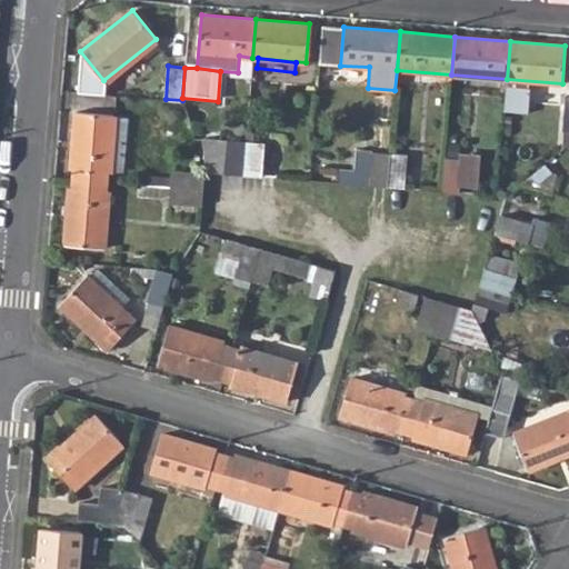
[(73,188),(83,188),(85,182),(96,185),(97,170),(106,171),(110,171),(116,115),(76,111),(71,167),(76,168),(73,188)]
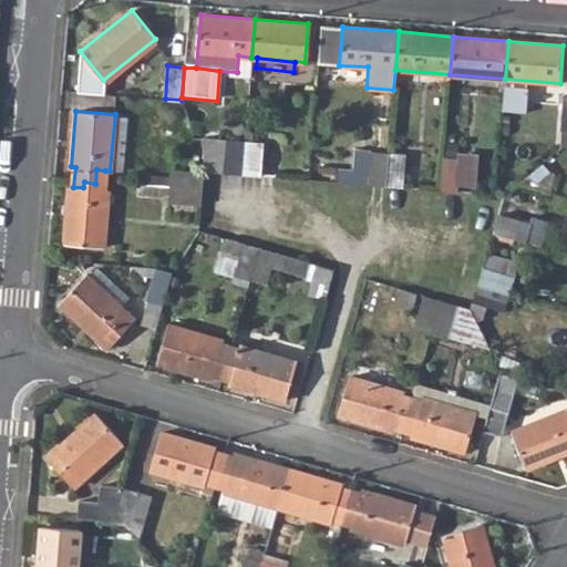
[(225,173),(241,174),(245,140),(227,138),(225,173)]
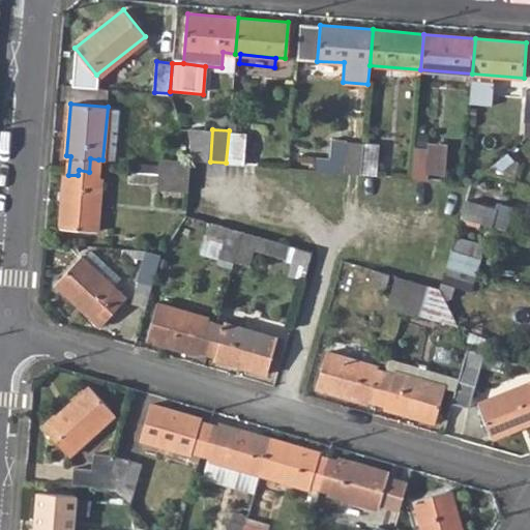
[(226,163),(242,165),(245,133),(229,130),(226,163)]
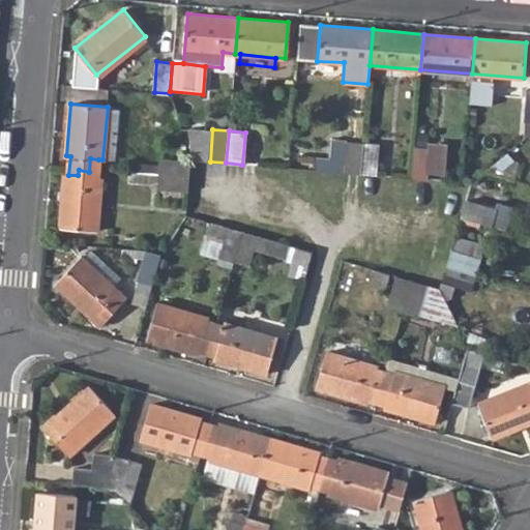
[(360,174),(363,142),(348,142),(346,159),(315,159),(314,171),(360,174)]
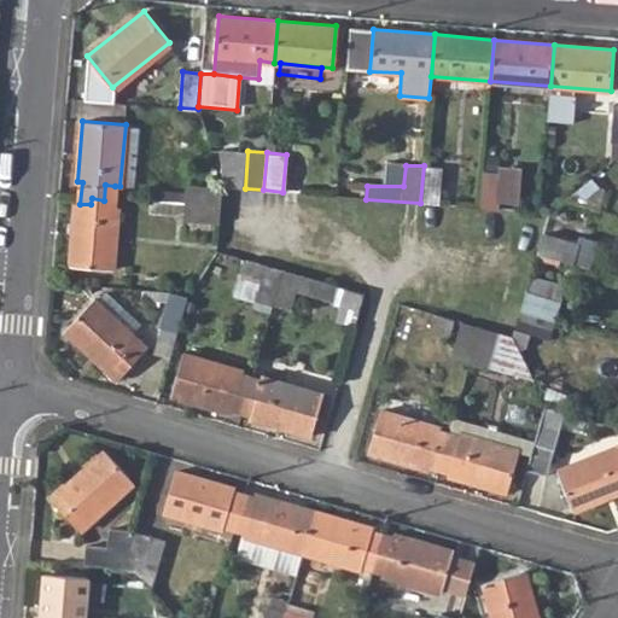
[(420,203),(438,205),(441,168),(424,165),(420,203)]
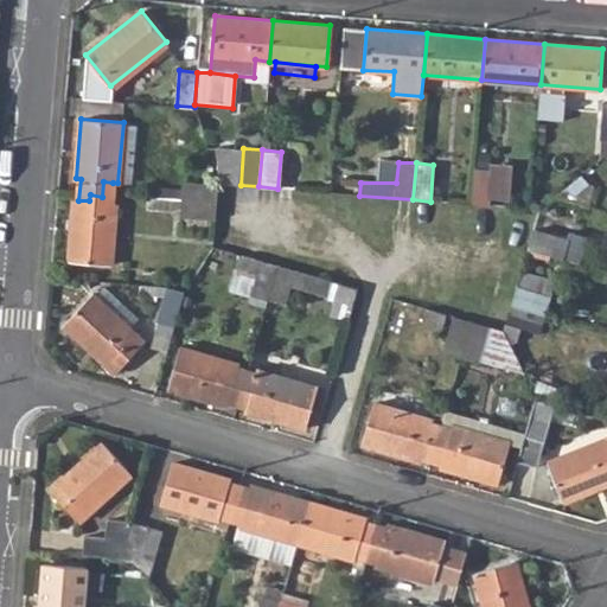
[(472,205),(490,206),(493,170),(475,168),(472,205)]
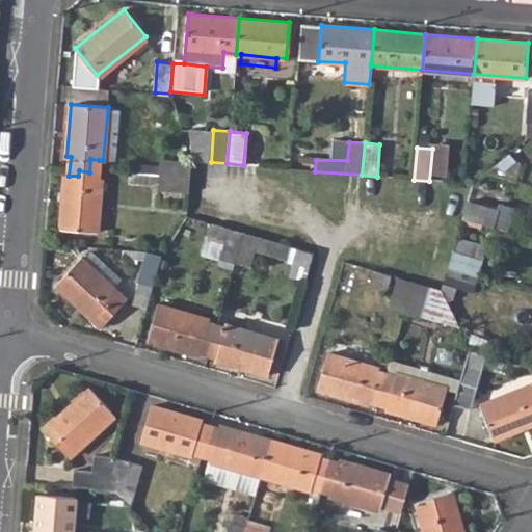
[(159,174),(191,177),(192,161),(161,158),(160,167),(152,167),(152,164),(132,163),(131,171),(152,173),(159,174)]
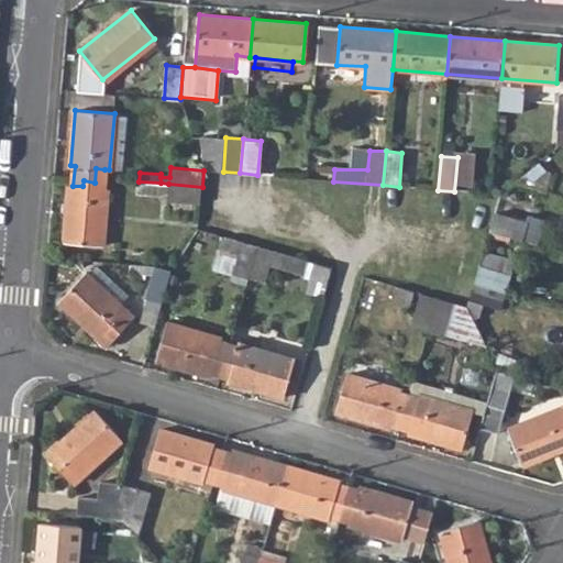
[(64,241),(102,245),(108,189),(103,188),(105,169),(96,168),(95,183),(84,180),(83,186),(73,186),(68,185),(64,241)]
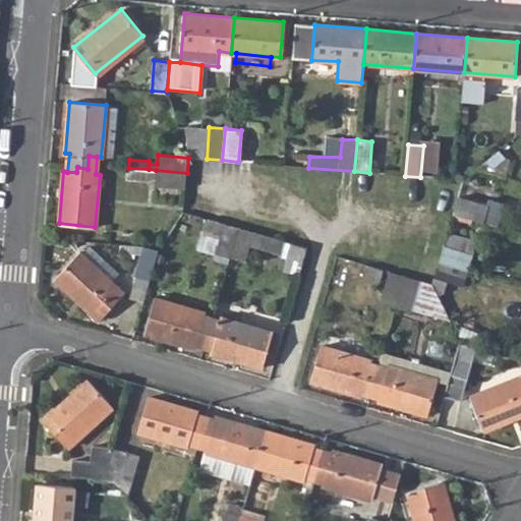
[(148,178),(149,169),(128,168),(128,176),(148,178)]
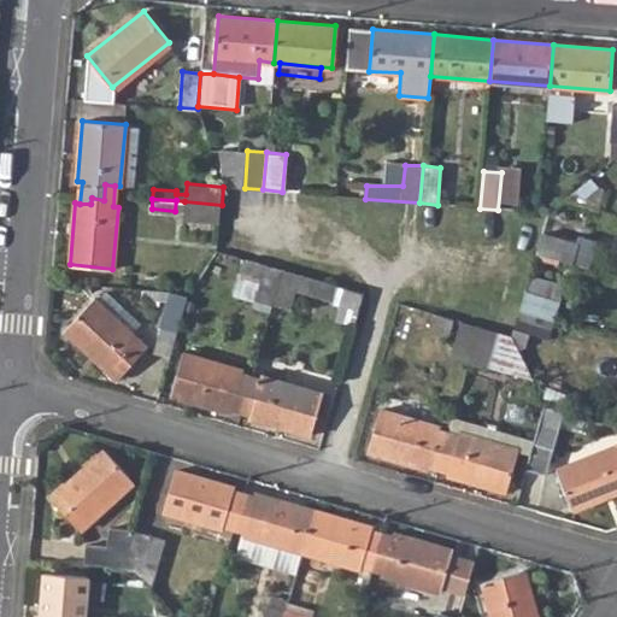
[(222,205),(184,201),(184,219),(219,223),(222,205)]
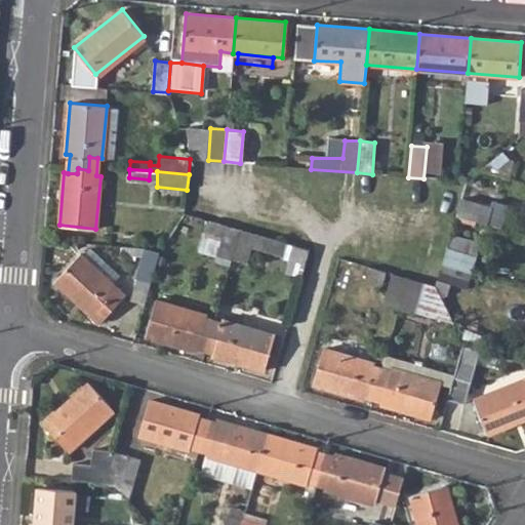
[(457,215),(486,224),(491,207),(462,199),(457,215)]
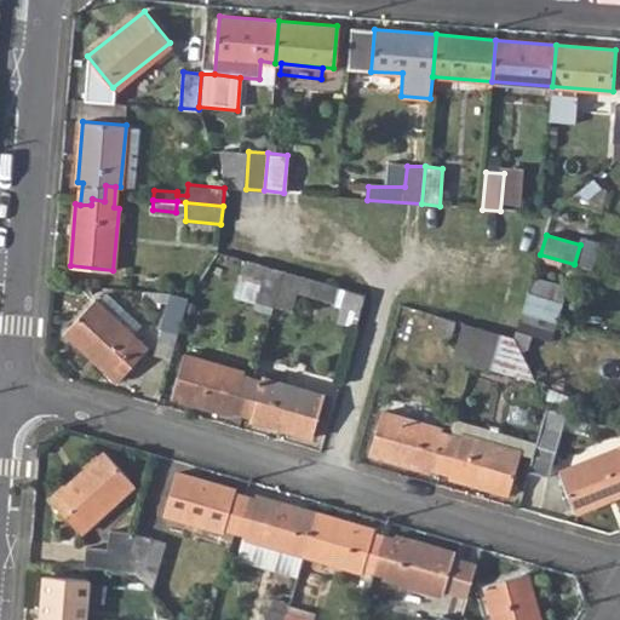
[(256,300),(273,305),(283,271),(248,260),(242,275),(262,281),(256,300)]
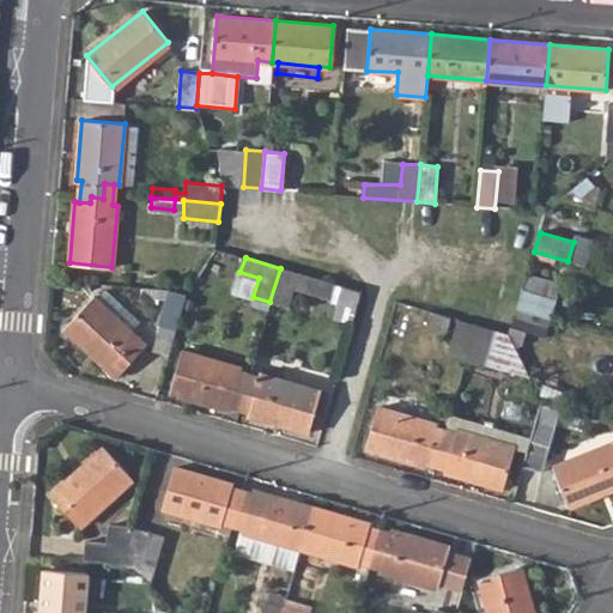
[(269,302),(287,307),(293,287),(328,298),(333,284),(280,268),(269,302)]
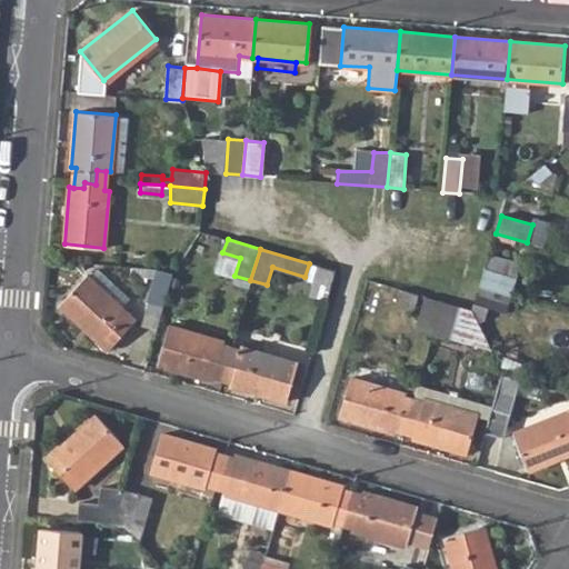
[(336,271),(309,263),(305,277),(301,293),(327,300),(336,271)]
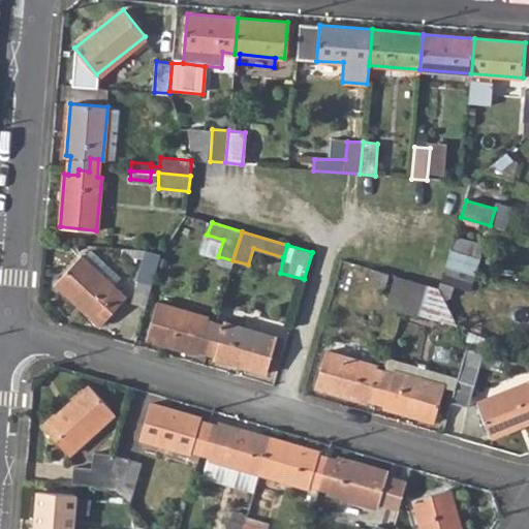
[(135,278),(151,283),(160,254),(145,249),(135,278)]
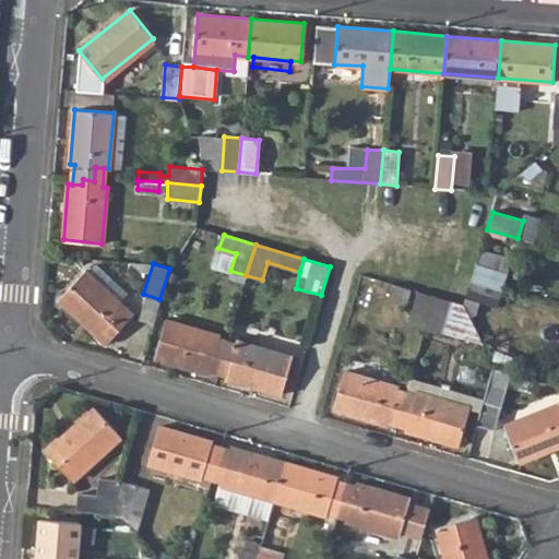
[(471,283),(502,292),(508,273),(476,264),(471,283)]
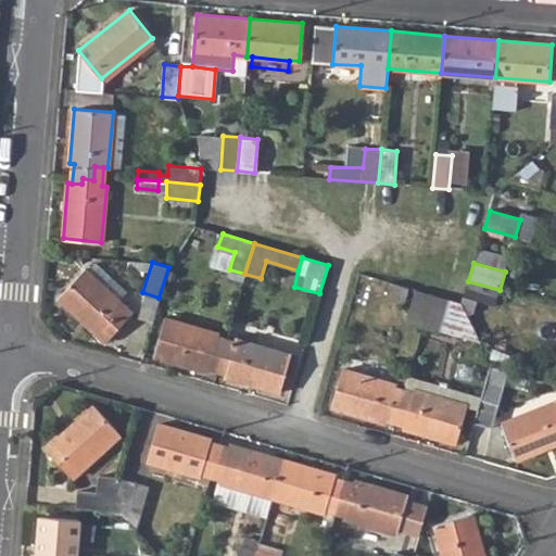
[(59,297),(105,341),(133,314),(85,269),(59,297)]
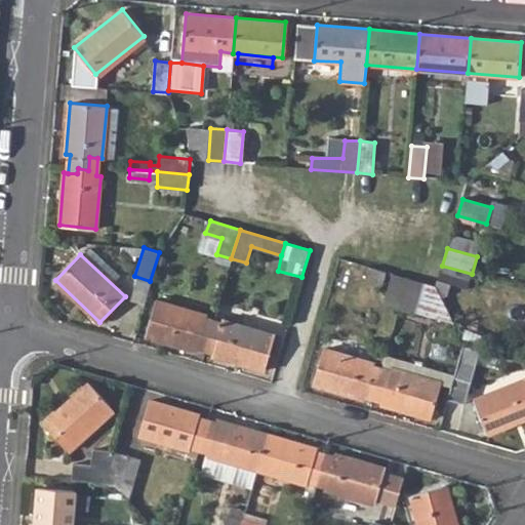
[(231,258),(216,254),(210,275),(225,280),(231,258)]
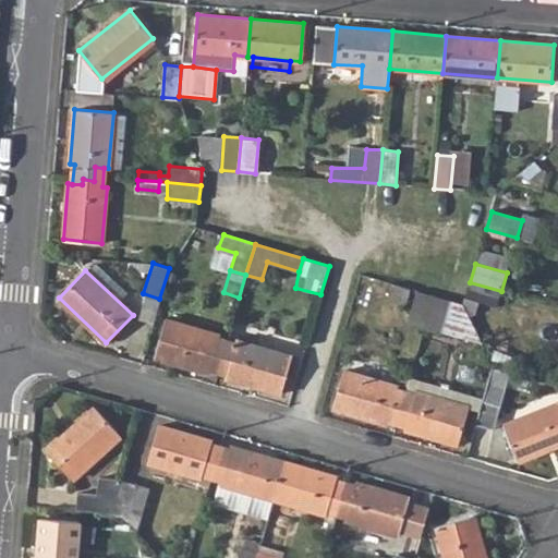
[(465,298),(496,307),(501,291),(470,282),(465,298)]
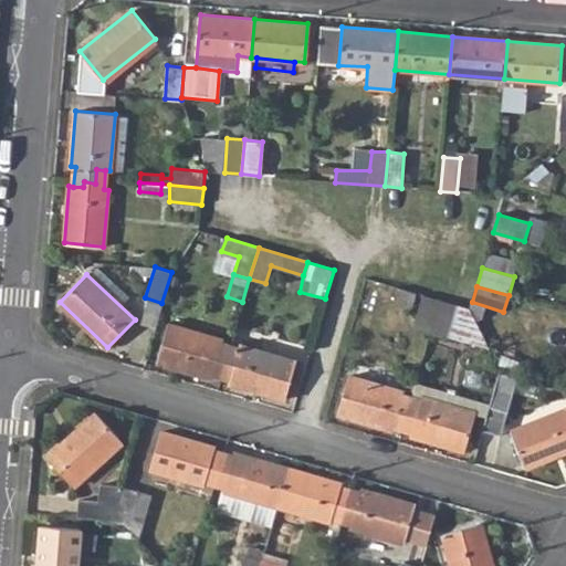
[(395,301),(411,307),(416,293),(398,289),(395,301)]
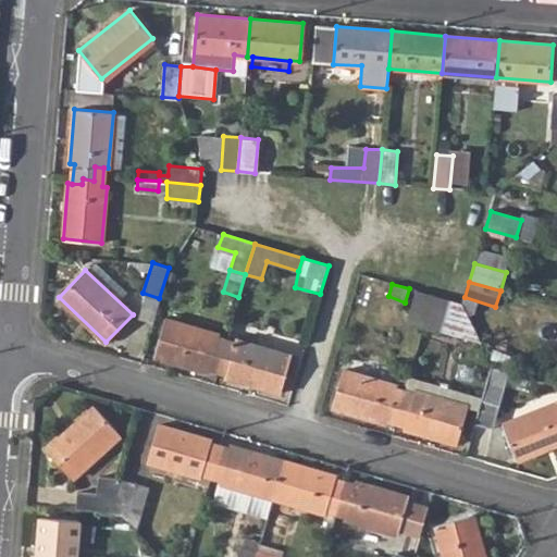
[(407,322),(424,327),(432,296),(417,291),(407,322)]
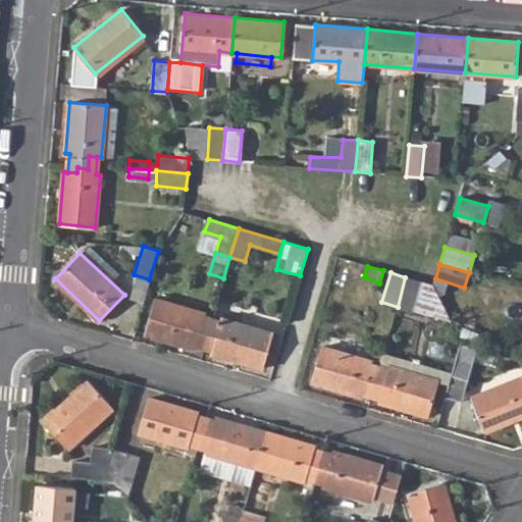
[(432,285),(405,277),(398,307),(451,323),(432,285)]
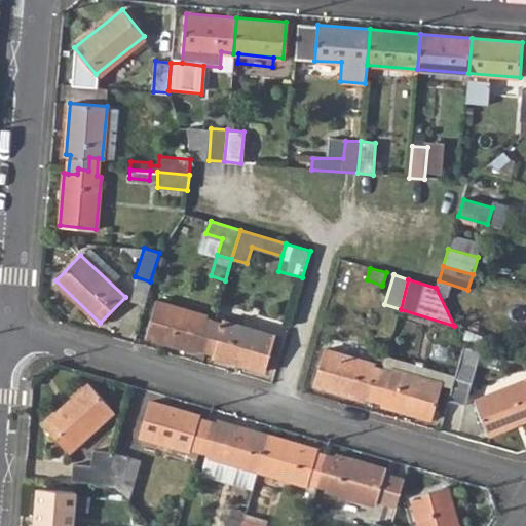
[(196,347),(213,351),(216,342),(211,340),(213,331),(201,328),(204,320),(205,316),(156,302),(147,337),(196,350),(196,347)]
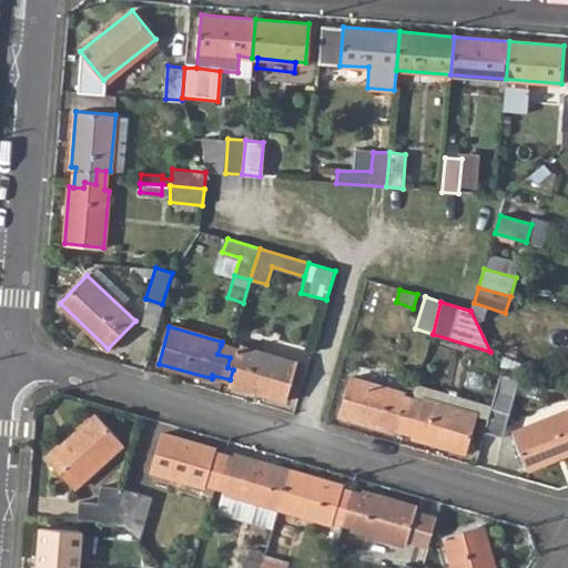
[(233,369),(230,379),(229,384),(285,401),(295,364),(241,347),(240,351),(221,345),(217,354),(230,357),(227,367),(233,369)]
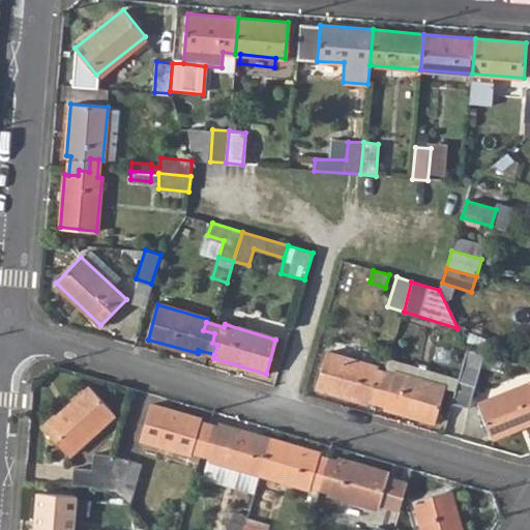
[(452,404),(469,409),(484,354),(468,350),(459,378),(455,391),(452,404)]
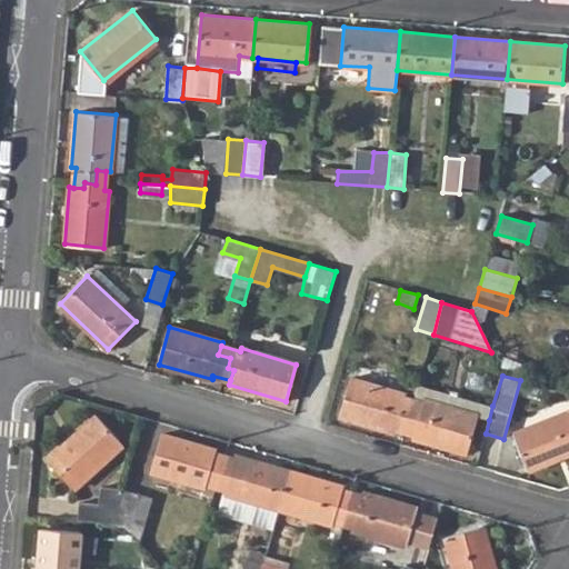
[(396,429),(412,436),(415,426),(410,423),(413,413),(401,409),(403,400),(406,396),(351,379),(339,416),(395,432),(396,429)]
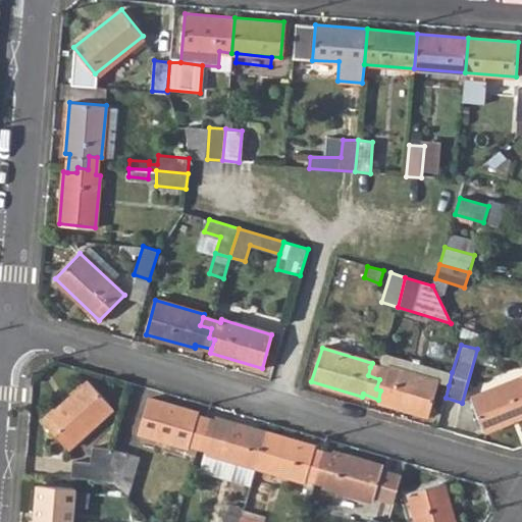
[(383,353),(378,369),(385,372),(388,367),(438,382),(449,385),(452,372),(383,353)]
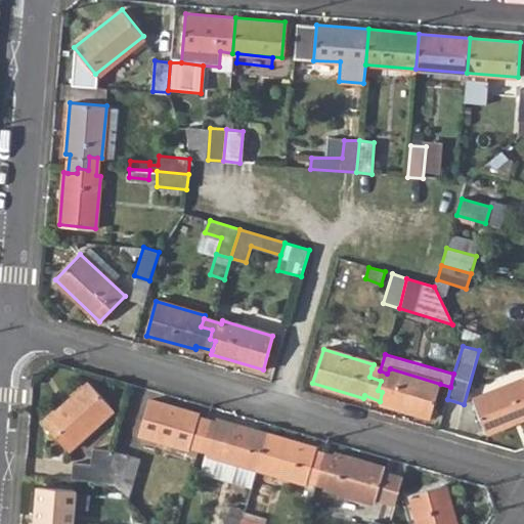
[(382,392),(380,401),(379,403),(430,418),(440,384),(390,368),(387,374),(380,370),(372,368),(369,377),(381,381),(378,390),(382,392)]
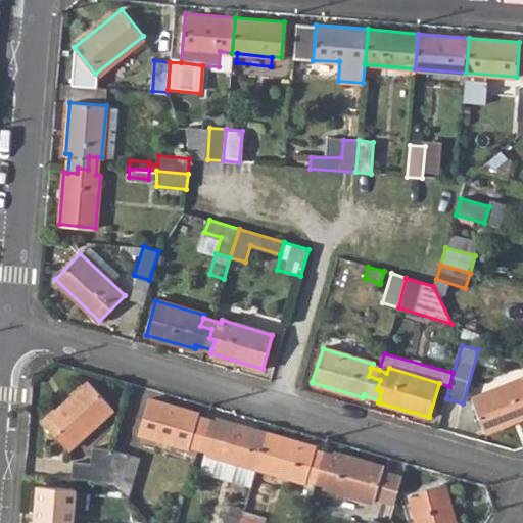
[(522,378),(471,399),(484,432),(522,416),(522,378)]
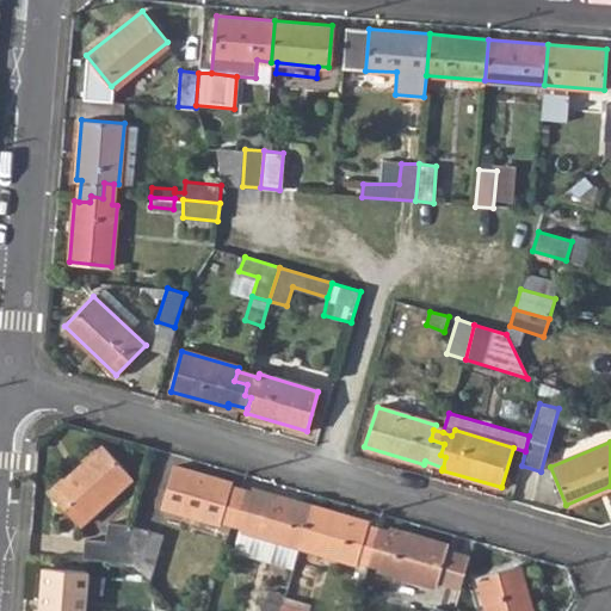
[(49,495),(75,526),(131,475),(104,446),(49,495)]
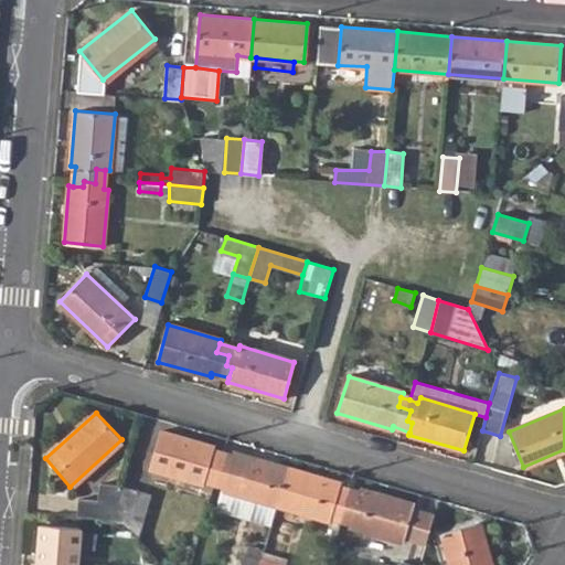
[(214,483),(223,487),(226,477),(220,475),(223,464),(210,460),(213,450),(214,446),(161,430),(150,468),(203,483),(205,480),(214,483)]
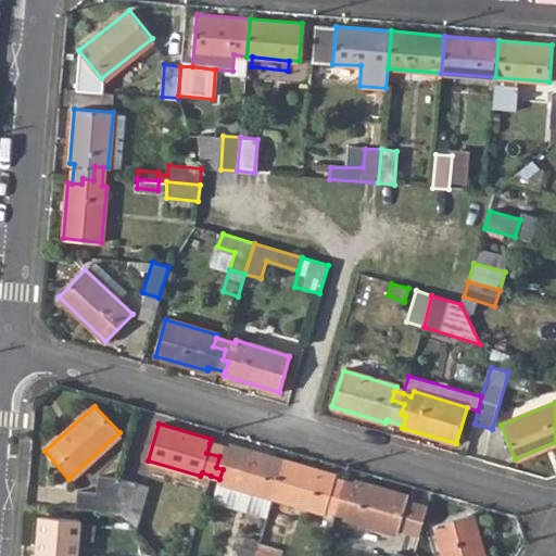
[(245,508),(266,515),(272,496),(282,459),(230,444),(228,449),(210,443),(206,453),(219,456),(216,467),(223,469),(219,479),(219,482),(250,491),(245,508)]
